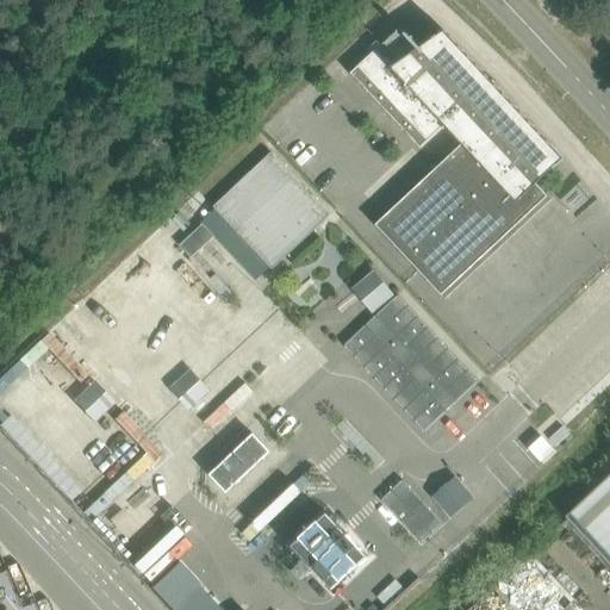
[(493,80),(492,81),(444,31),(441,35),(433,26),(416,42),(408,33),(405,35),(399,29),(350,74),(421,149),(442,129),(443,130),(448,126),(464,143),(377,225),(446,299),(446,298),(442,294),(547,197),(551,200),(552,200),(533,180),(536,175),(541,181),(565,159),(493,83),(495,82),(493,80)]
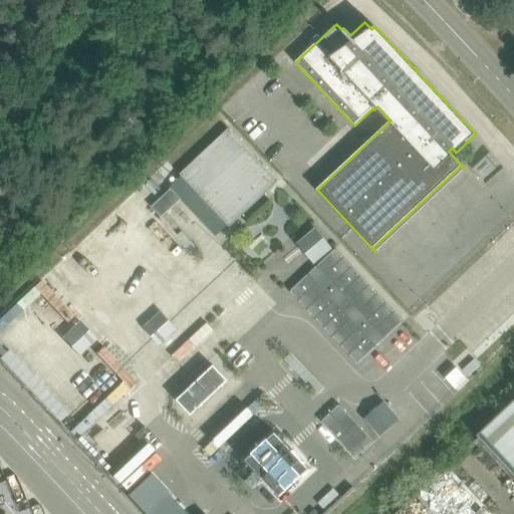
[(207,212),(212,208),(230,228),(278,182),(228,129),(180,175),(203,200),(199,203),(207,212)]
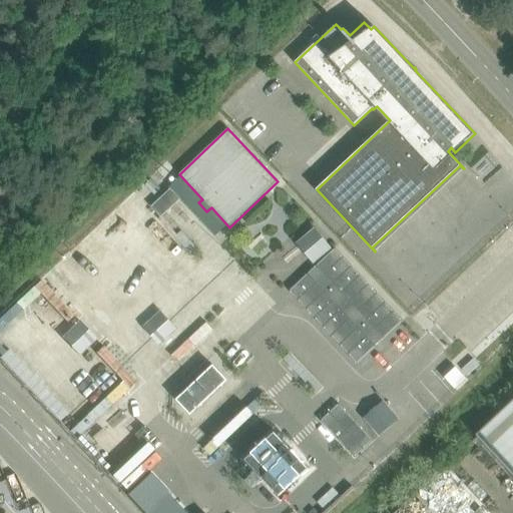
[(180,198),(170,188),(151,207),(160,217),(180,198)]
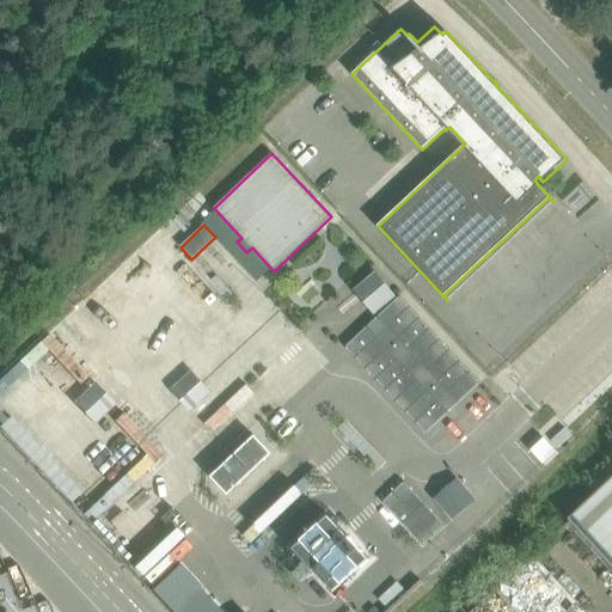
[(399,297),(346,347),(426,433),(479,383),(399,297)]
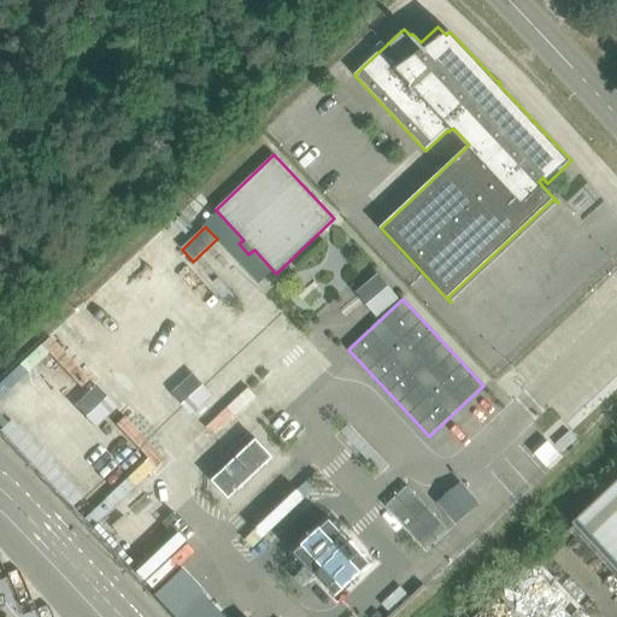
[(257,441),(215,481),(231,499),(274,459),(257,441)]
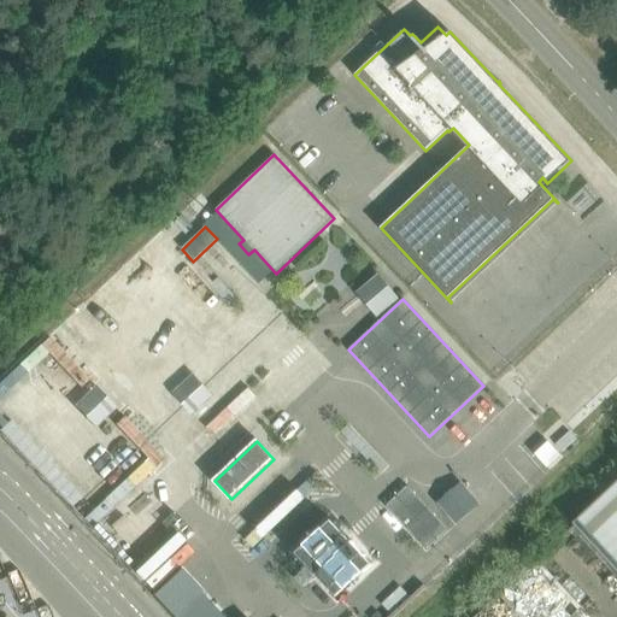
[(548,441),(535,454),(547,468),(560,454),(548,441)]
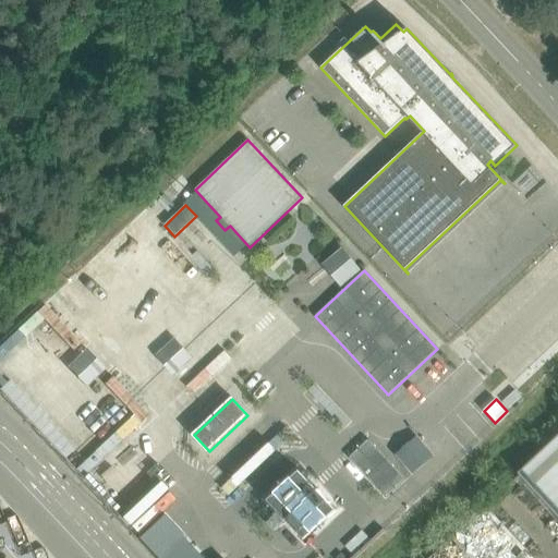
[(557,423),(509,469),(557,521),(557,423)]
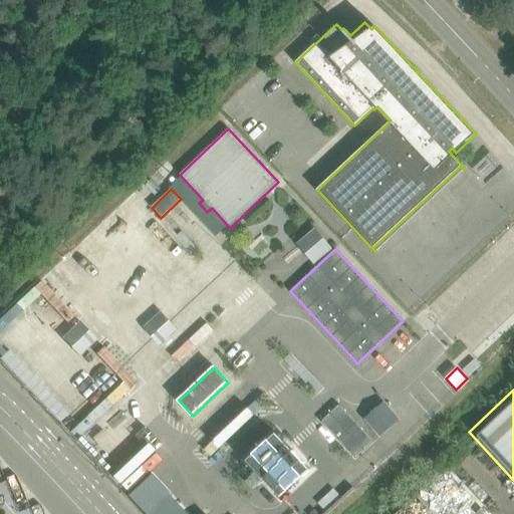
[(357,415),(374,431),(393,413),(375,397),(357,415)]
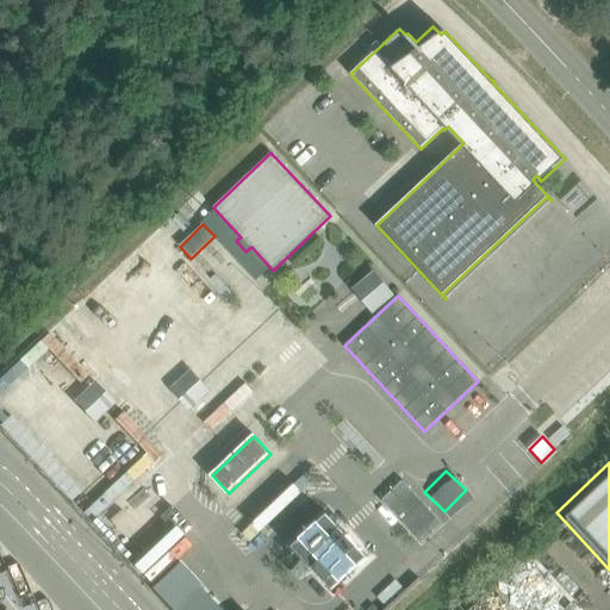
[(403,480),(381,500),(421,543),(442,523),(403,480)]
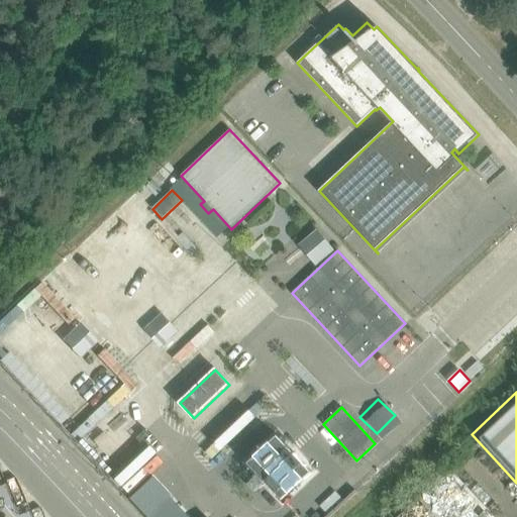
[(146,445),(111,480),(118,487),(162,446),(144,428),(137,435),(146,445)]
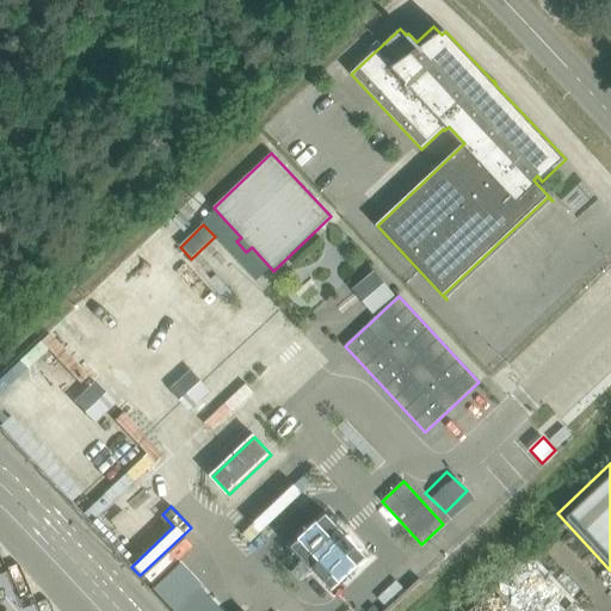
[(327,516),(294,548),(334,591),(368,559),(327,516)]
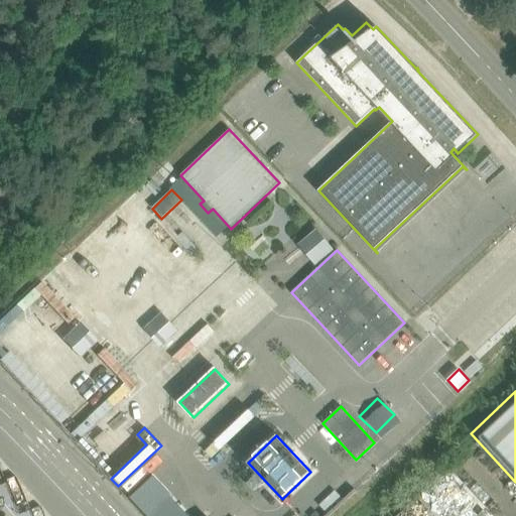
[(188,515),(151,476),(127,498),(144,515),(188,515)]
